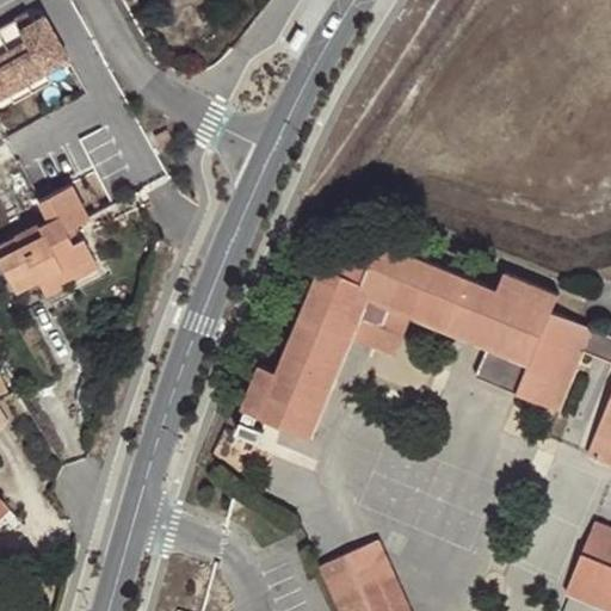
[(16,19),(22,29),(34,22),(29,12),(16,19)]
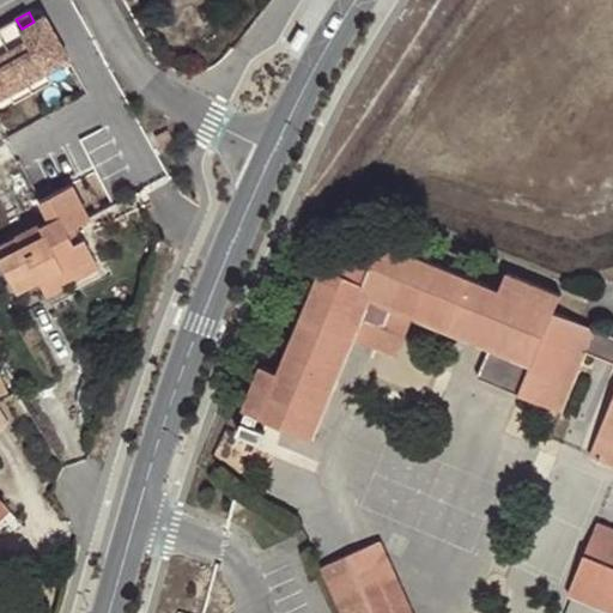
[(0,28),(0,32),(26,82),(46,72),(70,59),(44,16),(34,22),(22,29),(16,19),(0,28)]
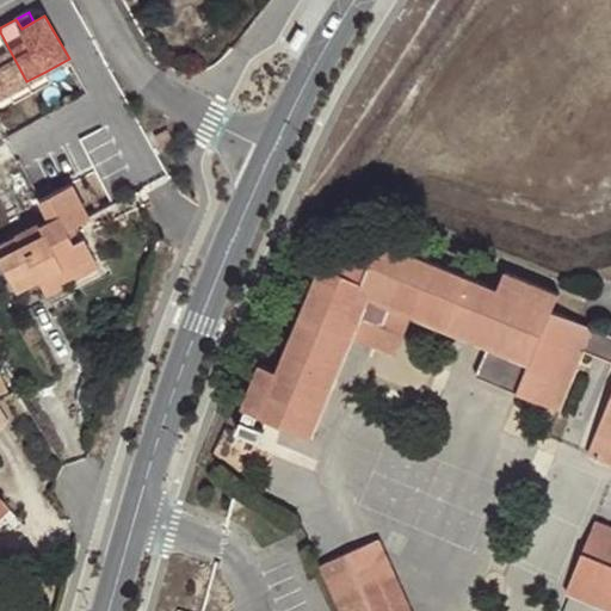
[(0,96),(8,91),(26,81),(0,32),(0,96)]
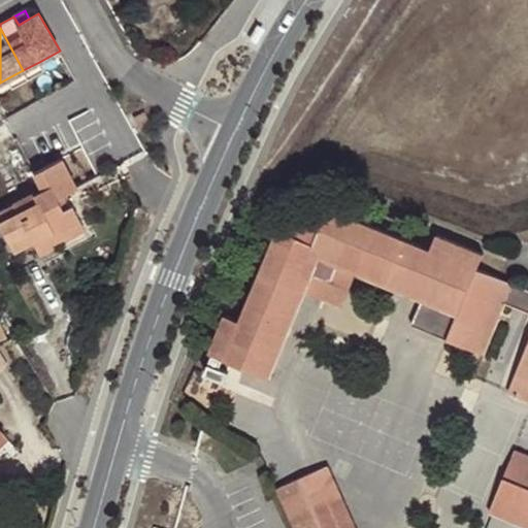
[(39,62),(23,70),(29,79),(44,70),(39,62)]
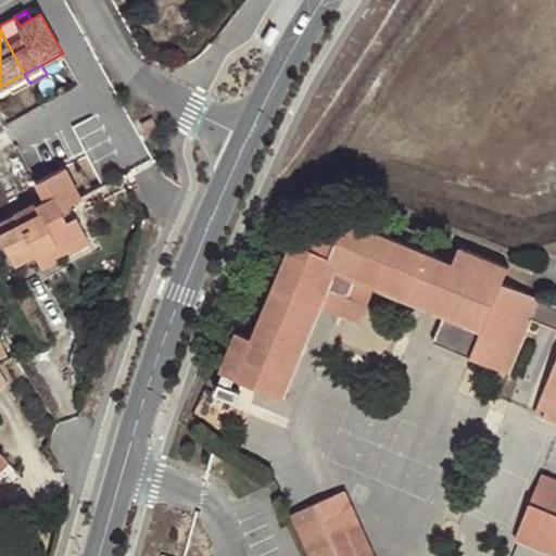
[(13,92),(30,84),(24,74),(8,83),(13,92)]
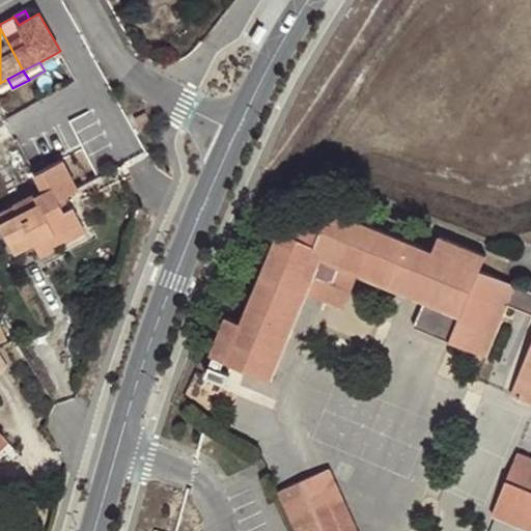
[(145,111),(134,116),(140,128),(150,122),(145,111)]
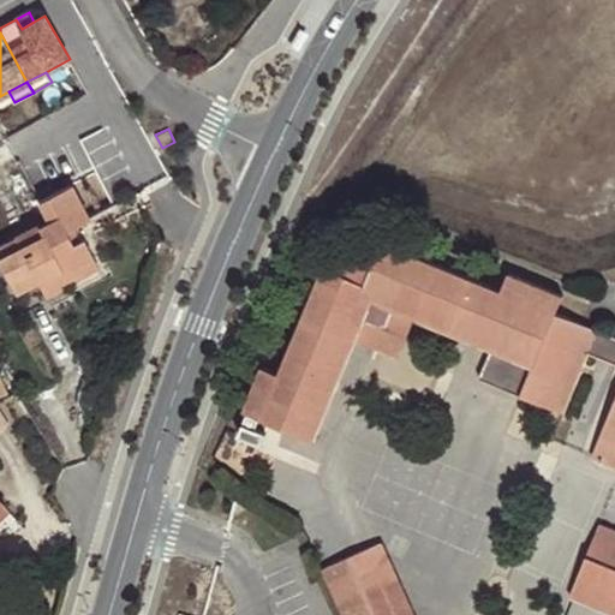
[(39,281),(46,296),(72,281),(67,272),(94,257),(78,226),(90,220),(72,185),(40,201),(51,222),(42,226),(41,224),(16,236),(21,246),(0,256),(0,260),(17,293),(39,281)]
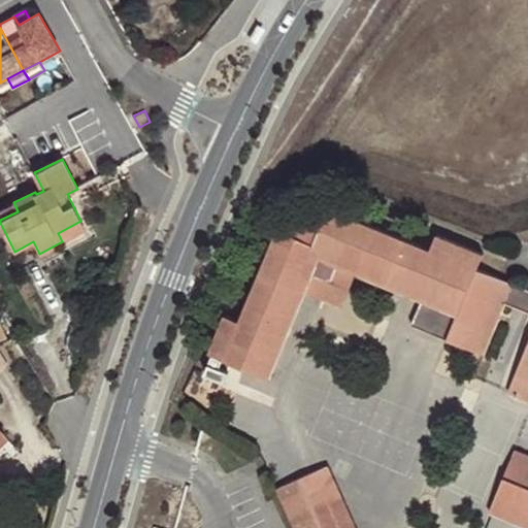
[(0,209),(0,220),(18,211),(13,202),(0,209)]
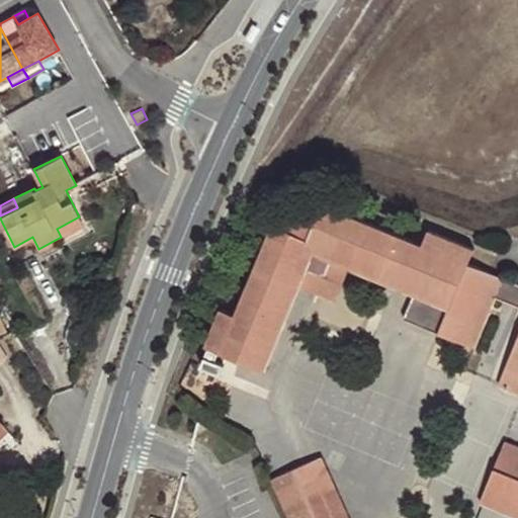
[(477,289),(485,269),(469,263),(475,249),(428,229),(422,243),(322,201),(318,210),(315,208),(311,208),(308,208),(306,208),(304,208),(300,209),(297,210),(294,212),(291,213),(287,216),(286,217),(284,218),(282,223),(281,226),(273,222),(236,314),(221,307),(204,345),(232,356),(265,370),(299,286),(323,295),(339,289),(348,266),(414,292),(404,318),(473,347),(495,295),(477,289)]
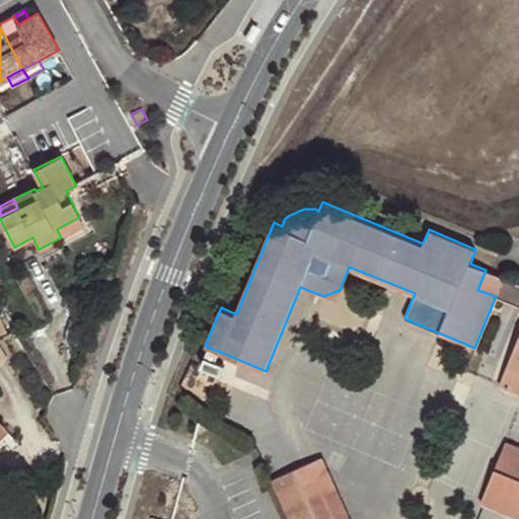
[(57,229),(61,237),(84,226),(79,217),(57,229)]
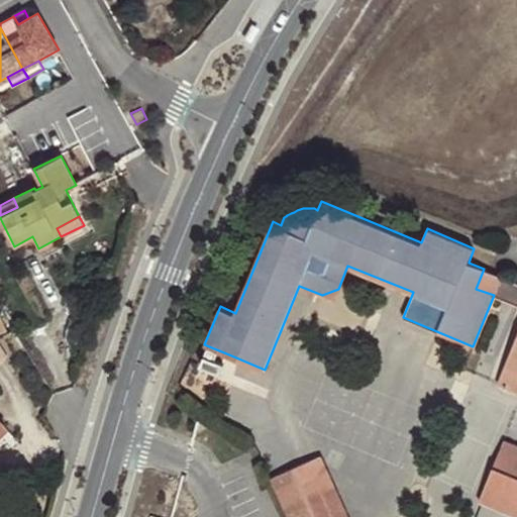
[(494,295),(516,304),(516,282),(490,271),(484,269),(476,289),(494,295)]
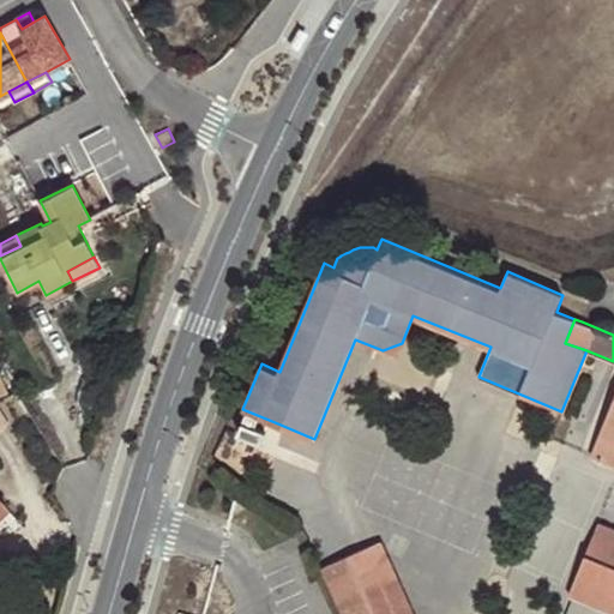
[(613,396),(589,456),(613,465),(613,528),(599,522),(569,594),(613,612),(613,396)]
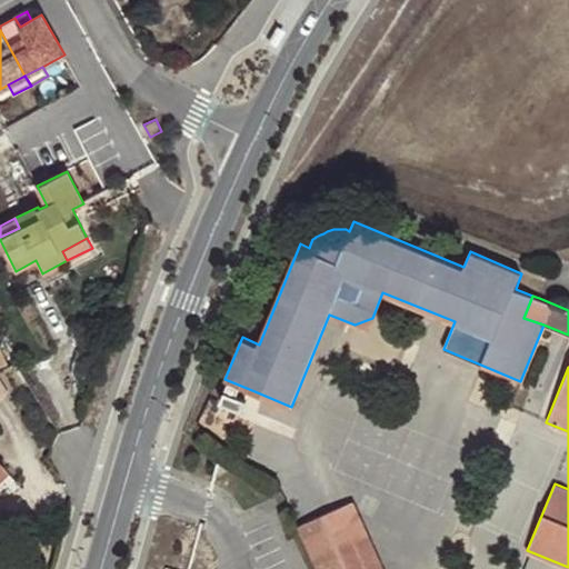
[(255,391),(225,379),(215,407),(243,418),(255,391)]
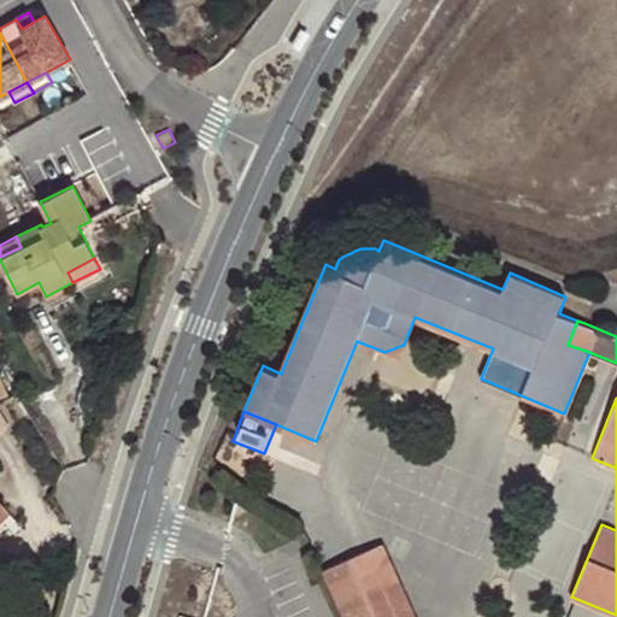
[(415,616),(383,546),(322,570),(342,616),(415,616)]
